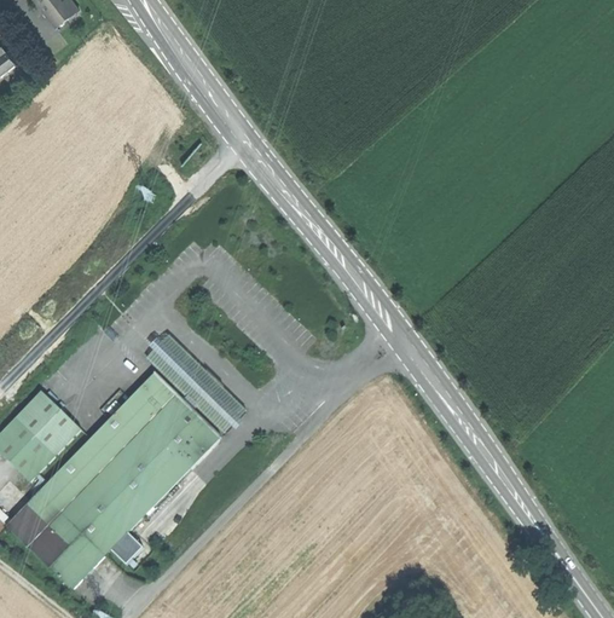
[(33,0),(53,27),(75,10),(68,0),(33,0)]
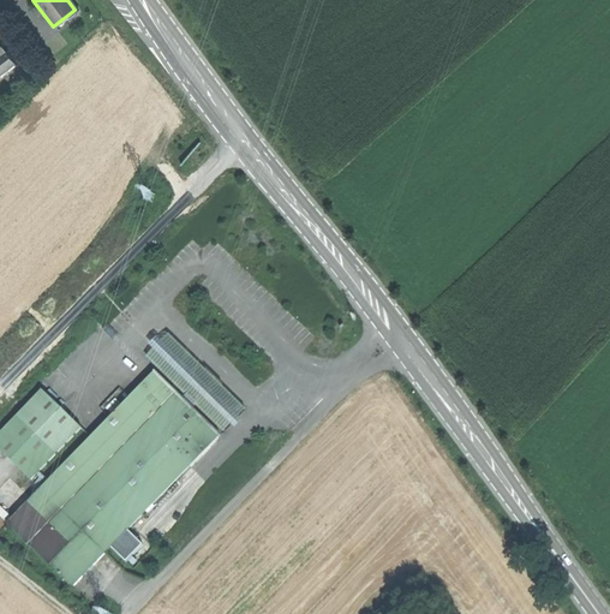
[(0,72),(13,63),(0,47),(0,72)]
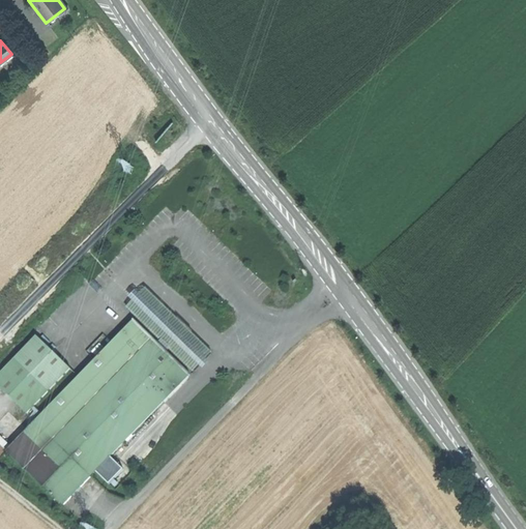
[(163,348),(133,318),(82,370),(5,448),(62,502),(80,485),(190,373),(163,348)]
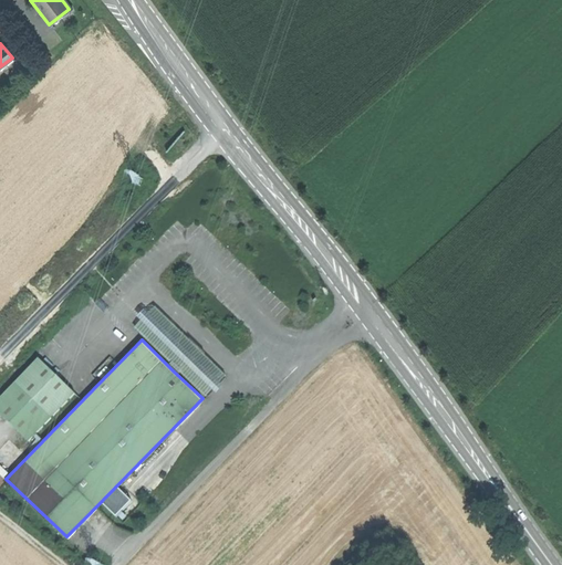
[(16,380),(51,416),(74,391),(39,357),(16,380)]
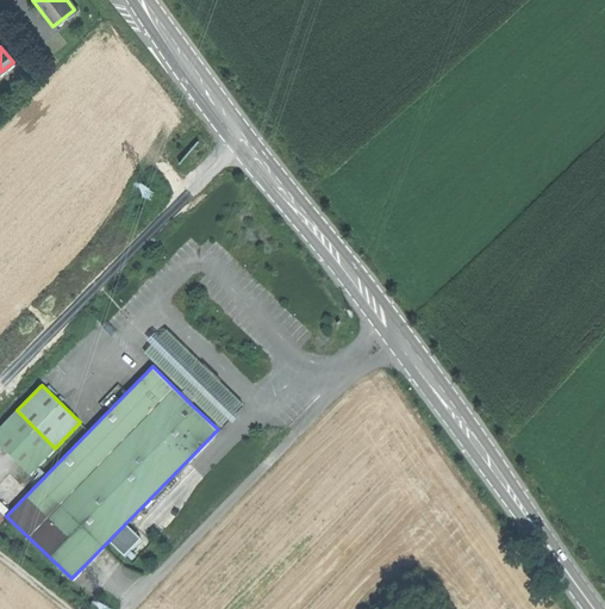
[(0,446),(29,474),(55,448),(17,410),(0,427),(0,446)]
